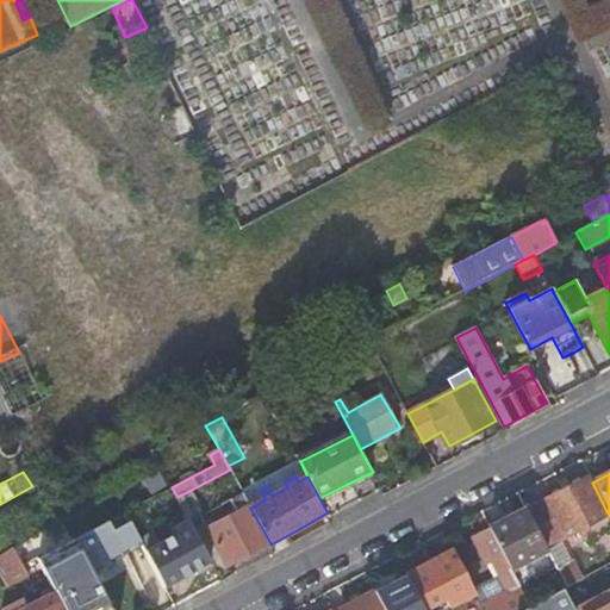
[(556,497),(527,512),(546,548),(560,541),(607,517),(586,480),(556,497)]
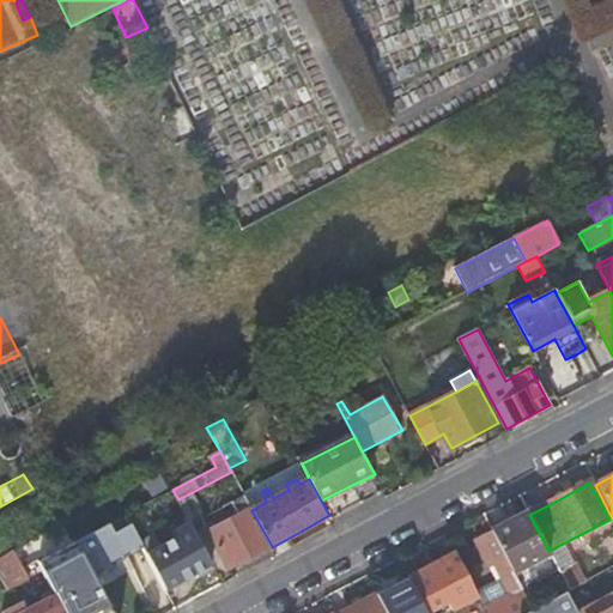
[(285,484),(269,492),(273,498),(289,490),(285,484)]
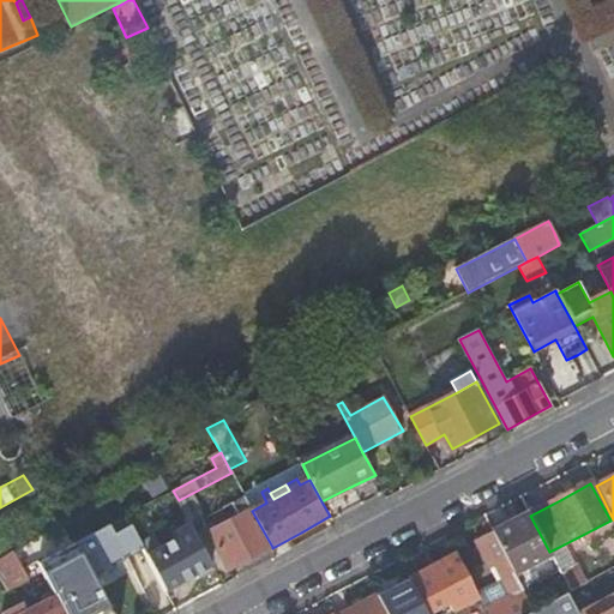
[(238,516),(251,509),(245,498),(232,505),(238,516)]
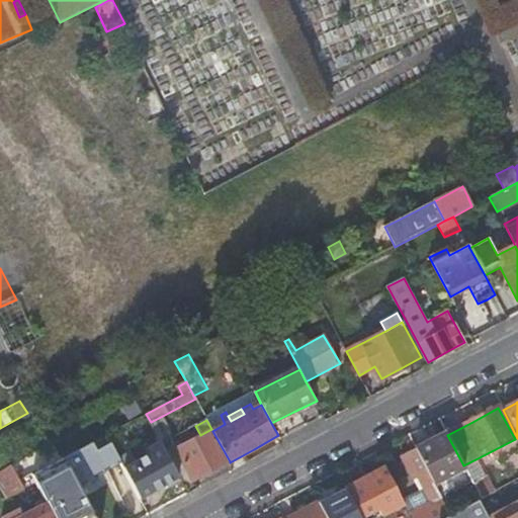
[(211,470),(230,461),(212,431),(211,429),(200,435),(177,448),(194,480),(211,470)]
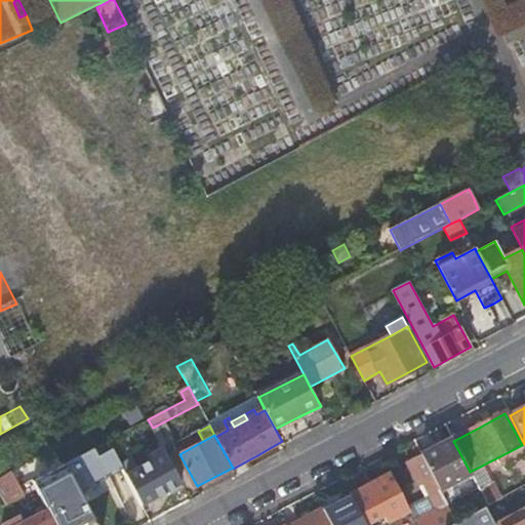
[(0,450),(12,471),(22,486),(34,480),(10,440),(0,445),(0,450)]
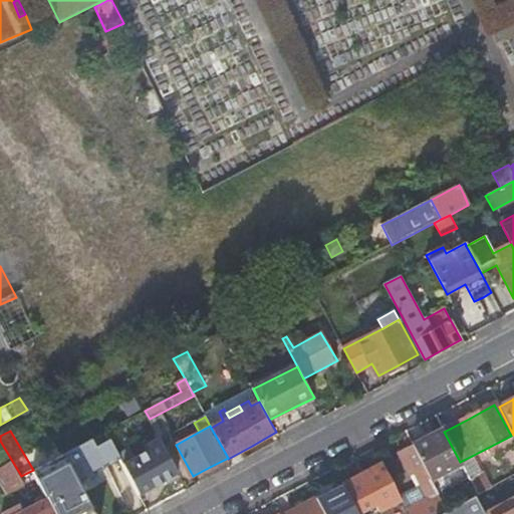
[(444,432),(443,431),(428,439),(412,447),(437,493),(448,488),(456,501),(476,491),(470,480),(460,462),(444,432)]
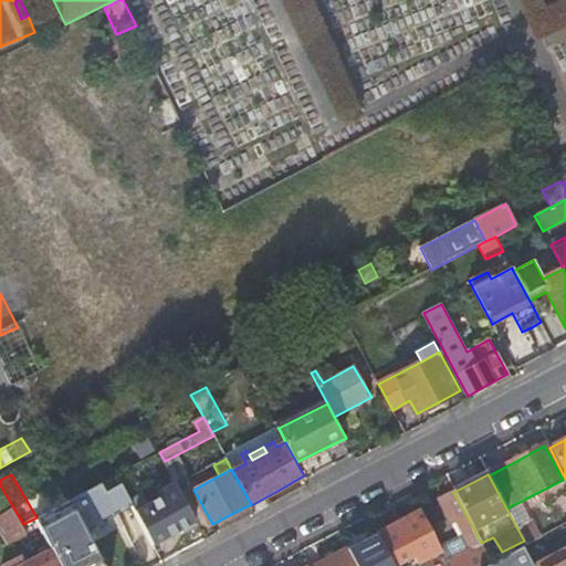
[(176,533),(198,522),(177,483),(161,491),(166,499),(137,513),(154,544),(176,533)]
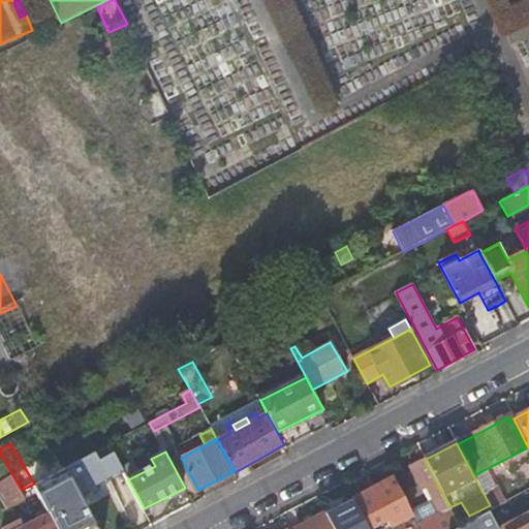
[(68,467),(83,496),(103,485),(124,473),(114,455),(100,462),(95,453),(68,467)]
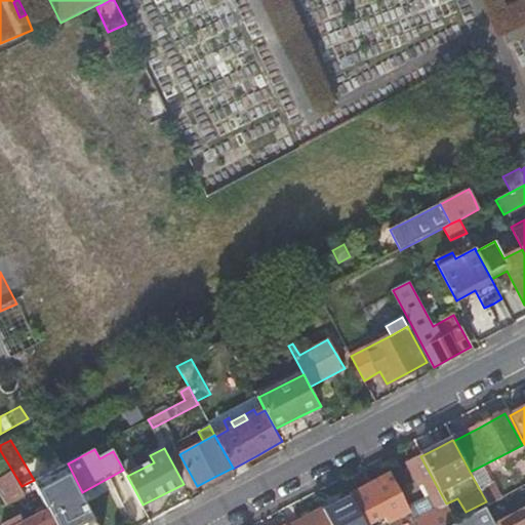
[(0,477),(12,471),(0,450),(0,477)]
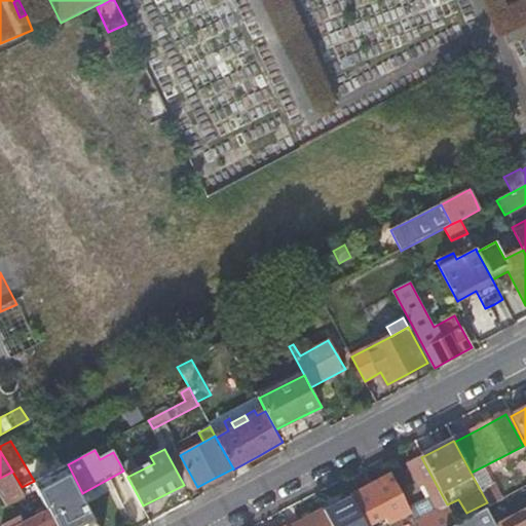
[(446,509),(449,508),(447,504),(421,457),(415,460),(408,464),(421,488),(419,489),(426,502),(410,512),(412,513),(416,522),(417,522),(419,525),(446,525),(453,523),(446,509)]
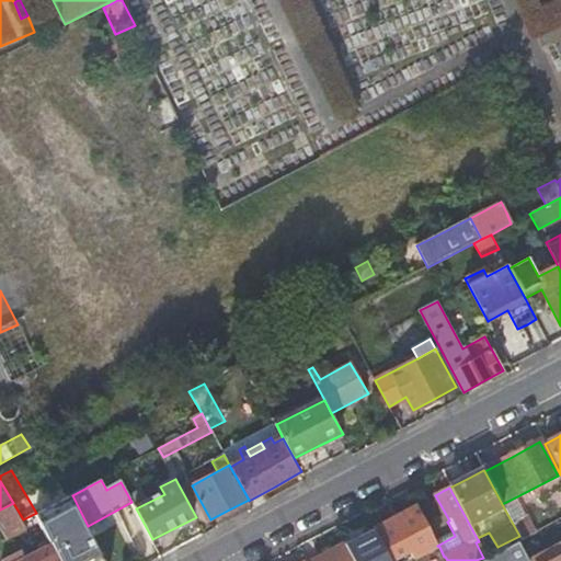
[(68,496),(65,491),(57,495),(59,501),(68,496)]
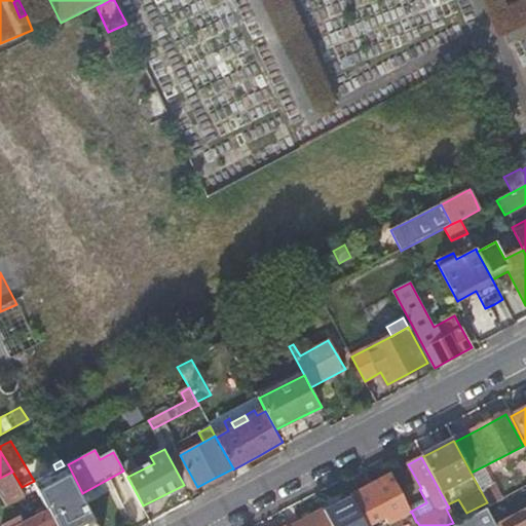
[(83,525),(96,520),(82,493),(68,464),(67,463),(64,465),(55,470),(41,477),(66,525),(83,525)]
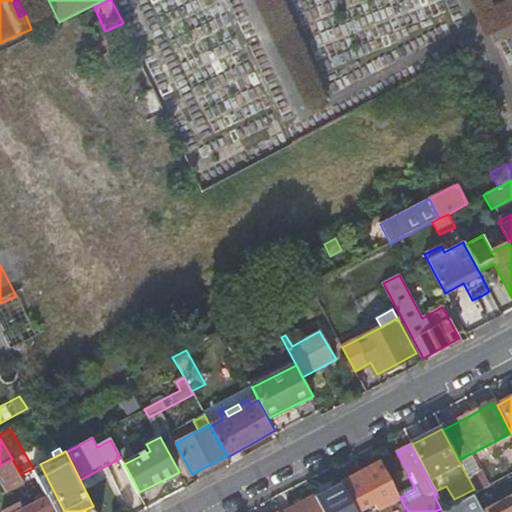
[(468,478),(479,472),(470,454),(458,460),(468,478)]
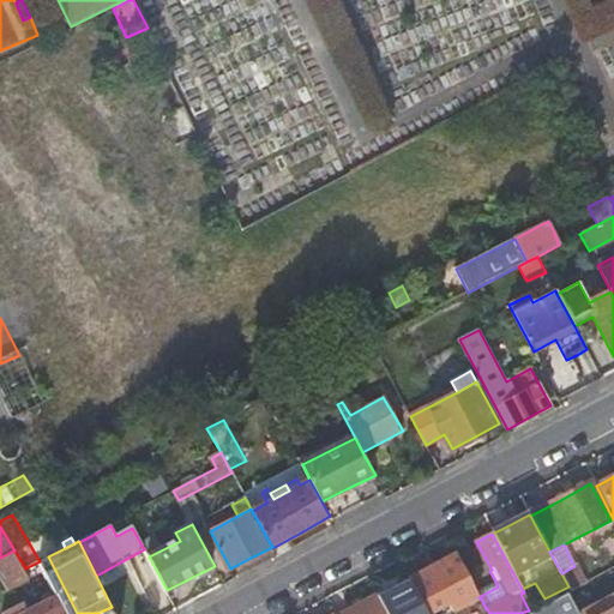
[(0,571),(11,589),(16,587),(28,579),(31,578),(25,569),(14,551),(0,558),(0,571)]
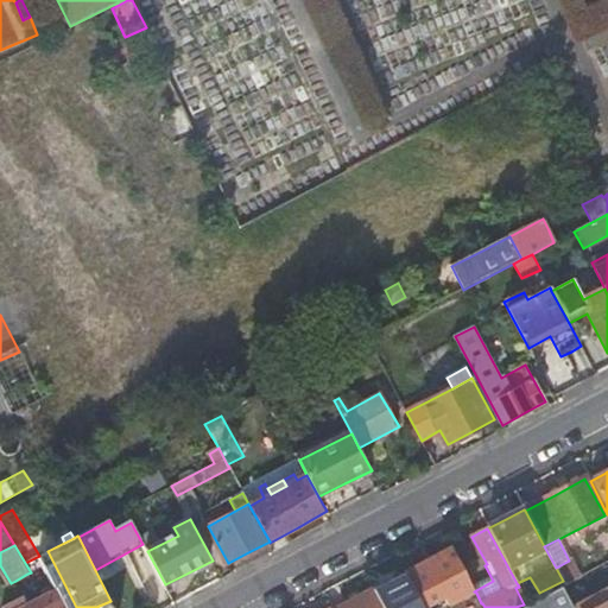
[(474,591),(466,574),(451,550),(429,562),(405,575),(423,607),(425,607),(444,599),(449,607),(476,593),(474,591)]
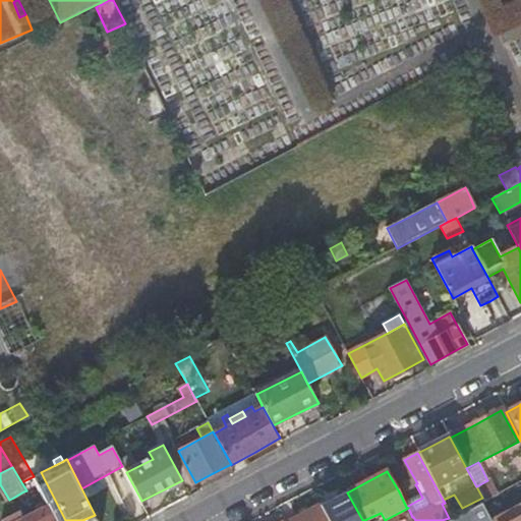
[(21,482),(26,490),(38,483),(34,476),(21,482)]
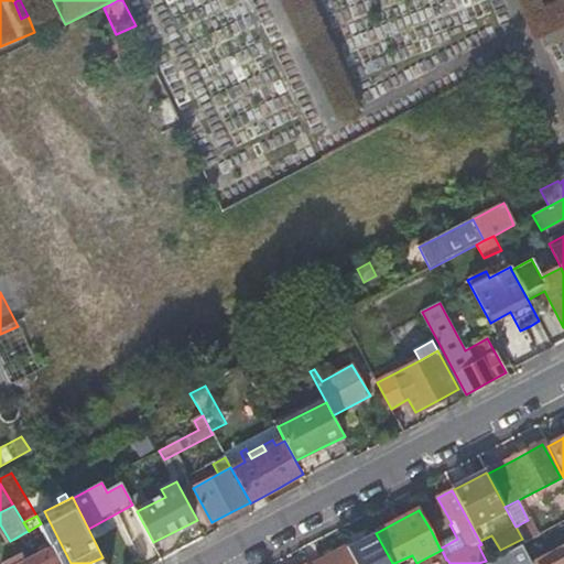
[(528,520),(516,527),(522,539),(525,544),(538,538),(528,520)]
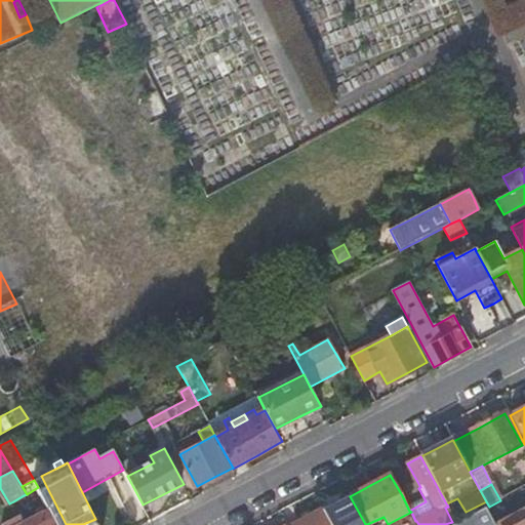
[(13,501),(17,510),(29,505),(24,495),(13,501)]
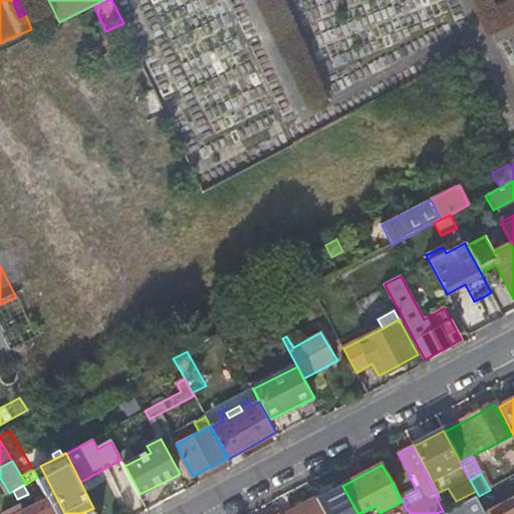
[(490,490),(479,496),(478,497),(486,513),(512,513),(513,513),(513,485),(507,488),(509,493),(507,494),(500,485),(490,490)]
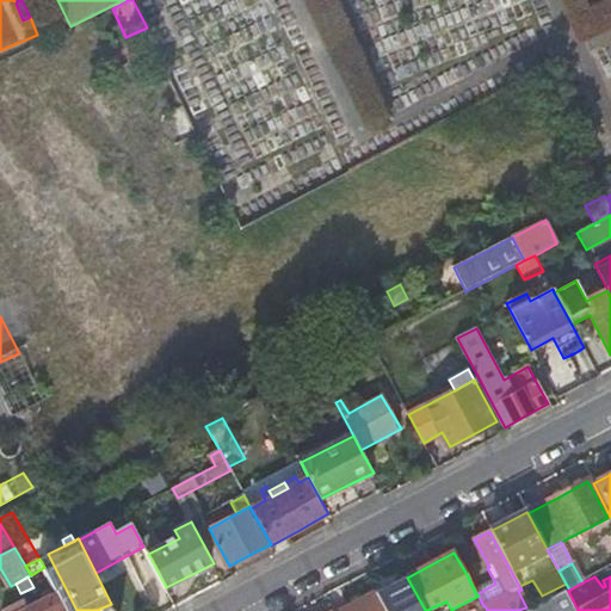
[(425,610),(407,578),(392,586),(375,594),(383,610),(425,610)]
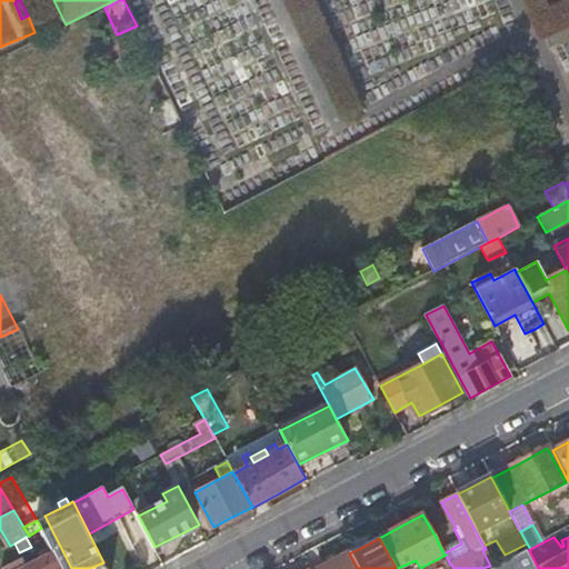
[(25,563),(27,568),(61,568),(51,548),(41,553),(41,555),(25,563)]
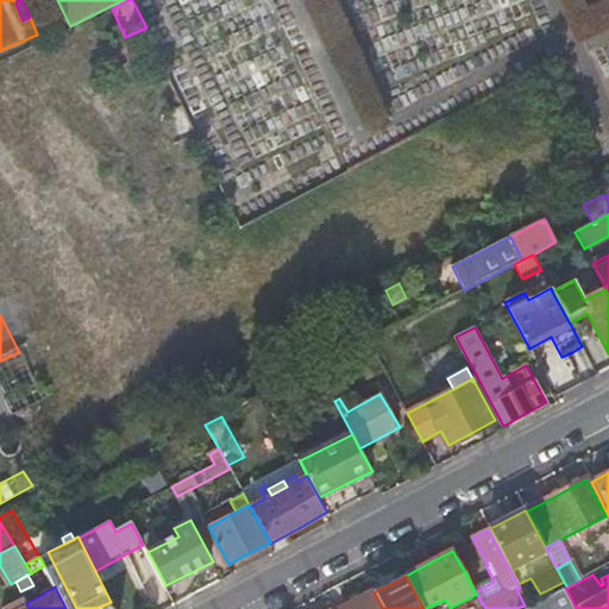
[(572,608),(563,590),(531,607),(526,608),(572,608)]
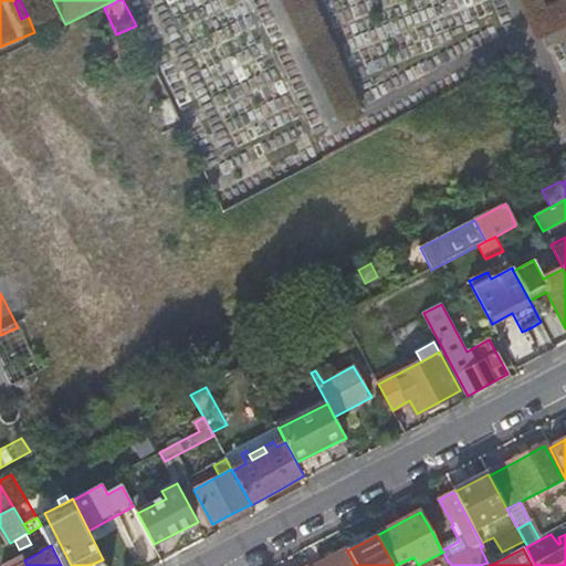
[(355,565),(347,551),(332,559),(317,565),(355,565)]
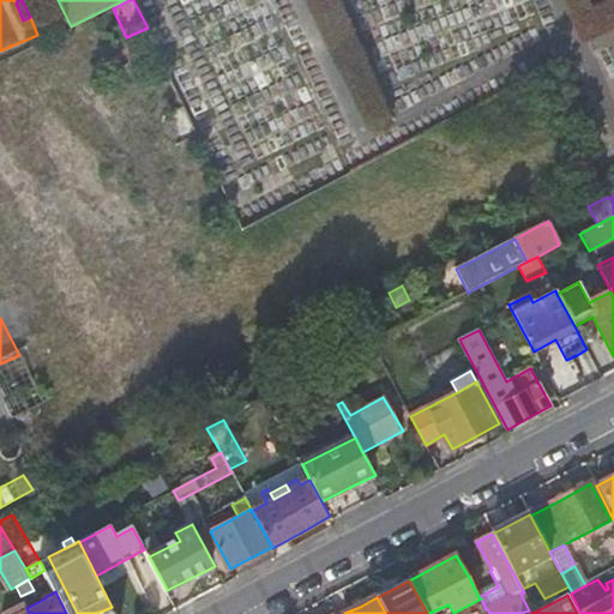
[(29,613),(26,608),(24,603),(5,613),(4,613),(29,613)]
